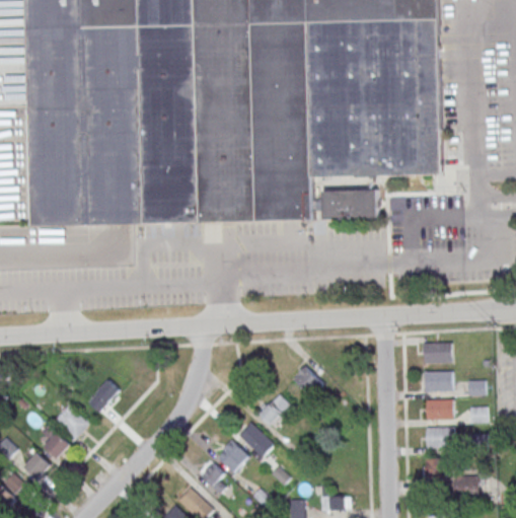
[(436,0),(441,173),(310,176),(311,218),(30,225),(24,0),(436,0)]
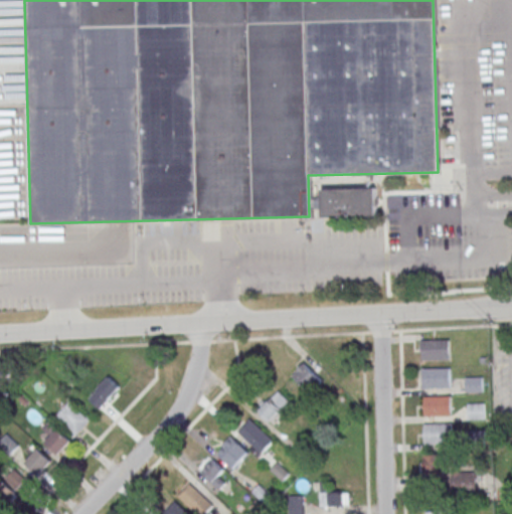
[(373,216),(373,188),(320,188),(320,216),(373,216)]
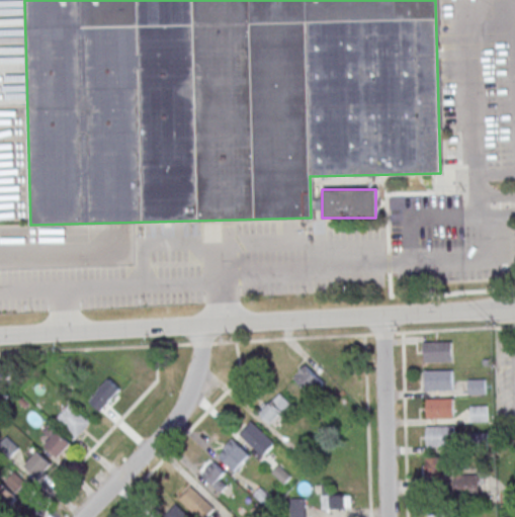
[(448,340),(449,360),(422,361),(421,341),(448,340)]
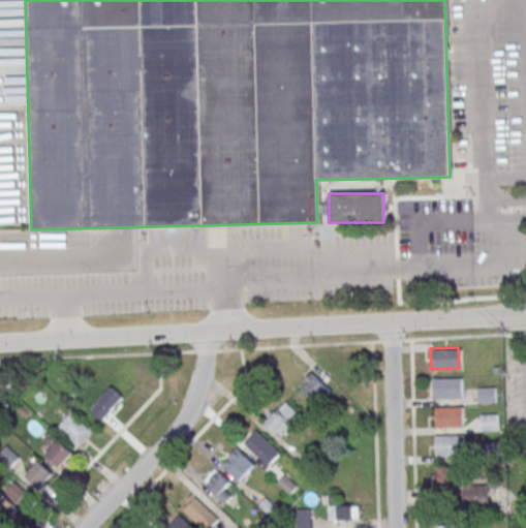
[(314,403),(328,390),(309,371),(296,384),(314,403)]
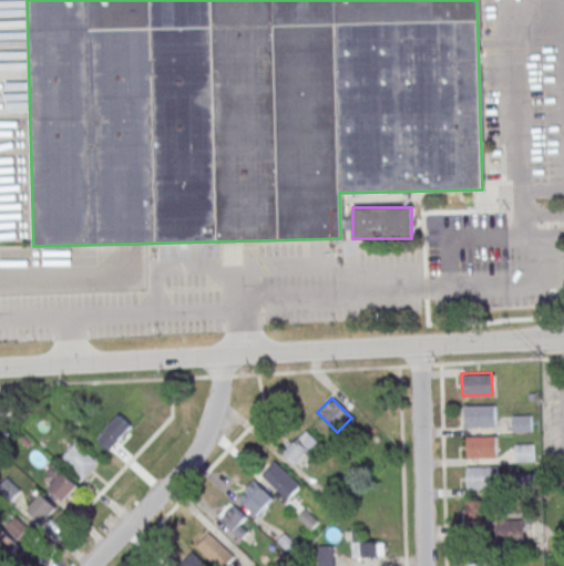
[(492,403),(493,425),(463,426),(462,404),(492,403)]
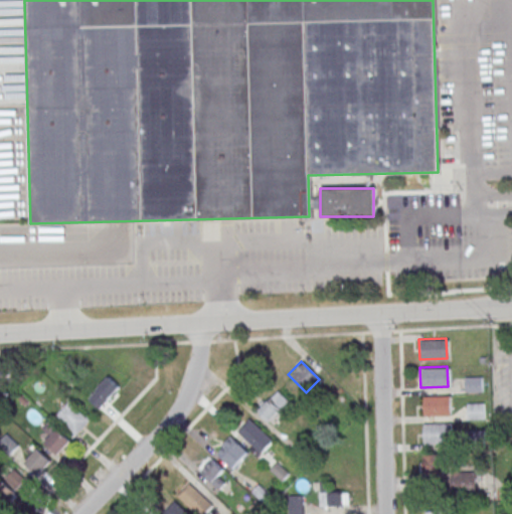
[(84,397),(97,408),(118,386),(106,375),(84,397)]
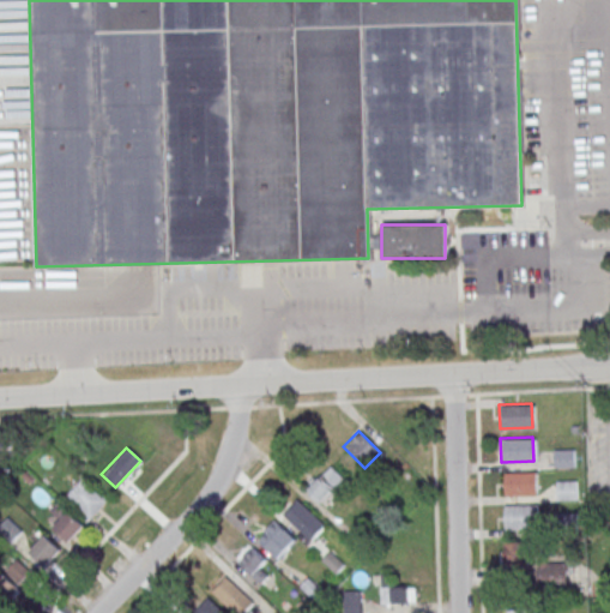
[(553,466),(571,466),(571,449),(551,450),(553,466)]
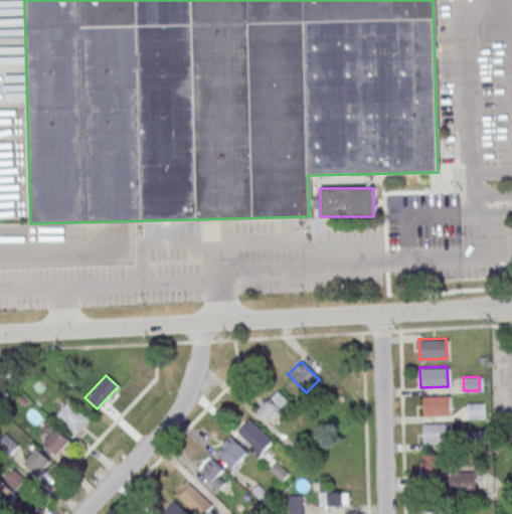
[(254,409),(271,424),(291,405),(275,389),(254,409)]
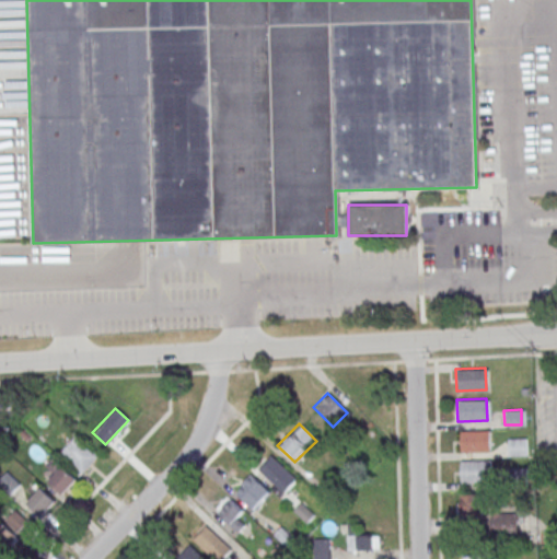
[(487,430),(488,452),(459,452),(457,430),(487,430)]
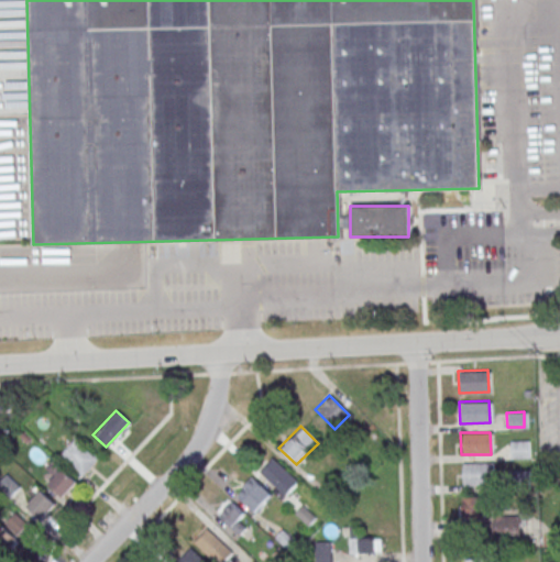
[(74,440),(97,462),(83,477),(59,455),(74,440)]
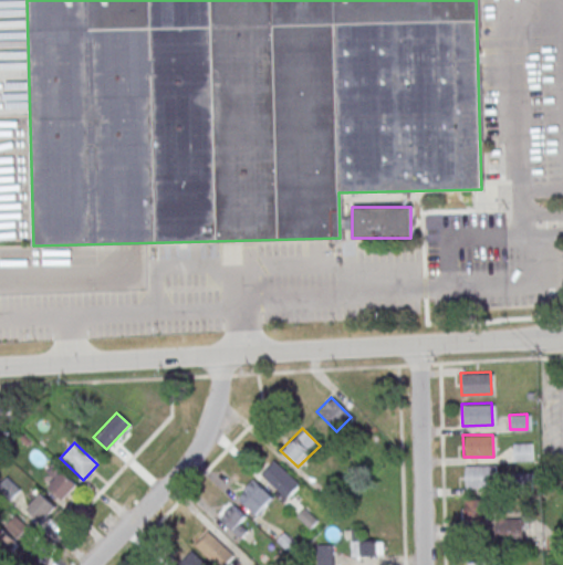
[(511,442),(511,460),(529,460),(529,442),(511,442)]
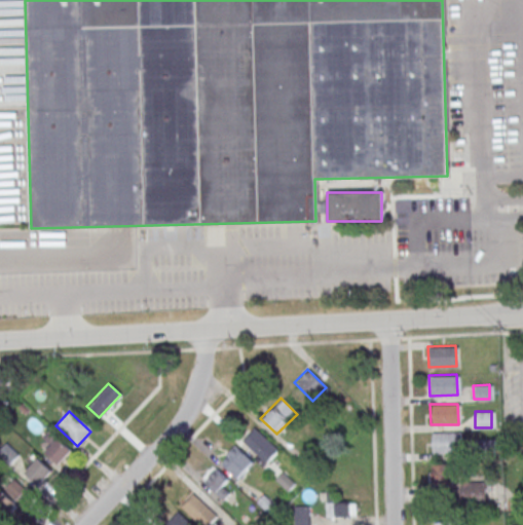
[(275,449),(264,461),(239,439),(252,426),(275,449)]
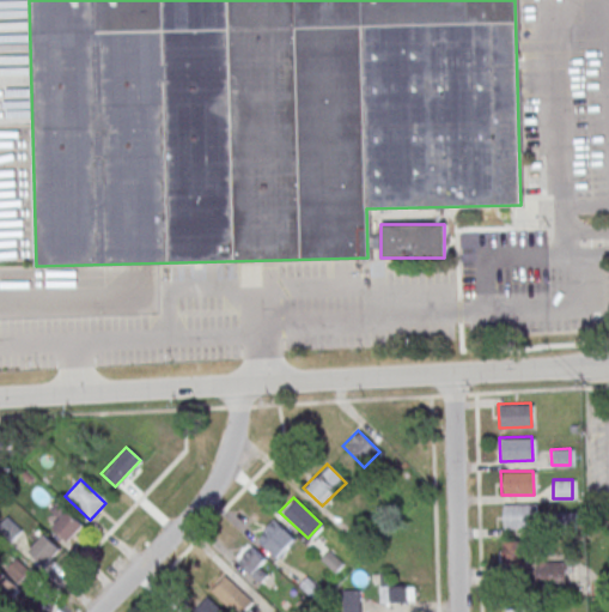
[(534,503),(534,527),(501,527),(501,503),(534,503)]
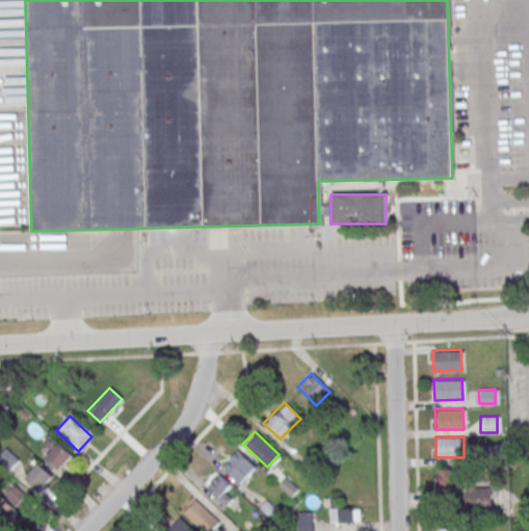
[(57,445),(72,458),(58,473),(44,460),(57,445)]
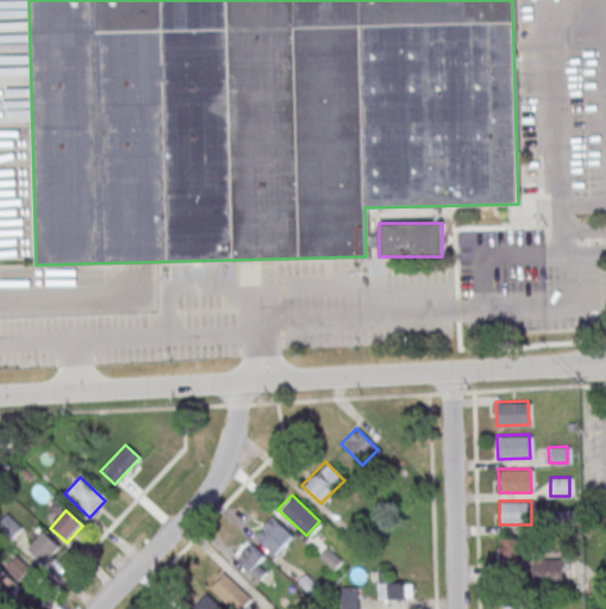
[(252,534),(273,554),(292,535),(272,515),(252,534)]
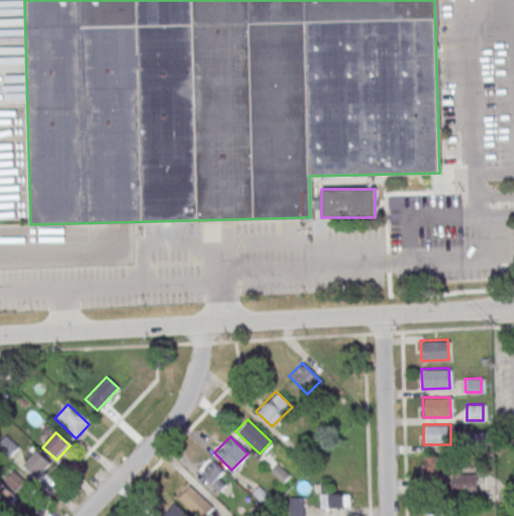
[(36,453),(50,466),(37,481),(23,468),(36,453)]
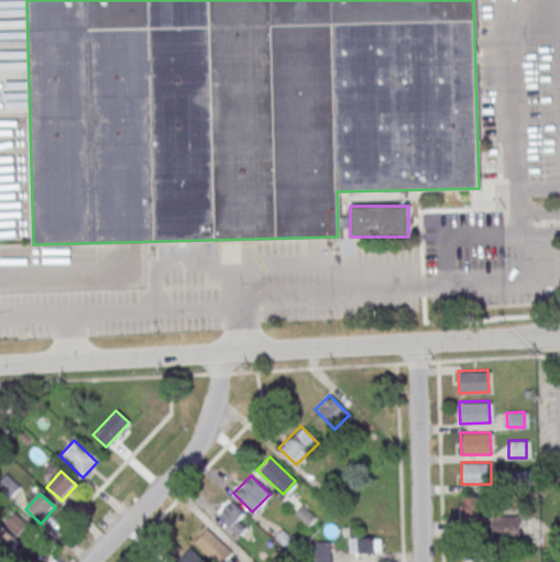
[(459,496),(459,516),(491,516),(491,538),(517,538),(517,515),(491,514),(491,496),(459,496)]
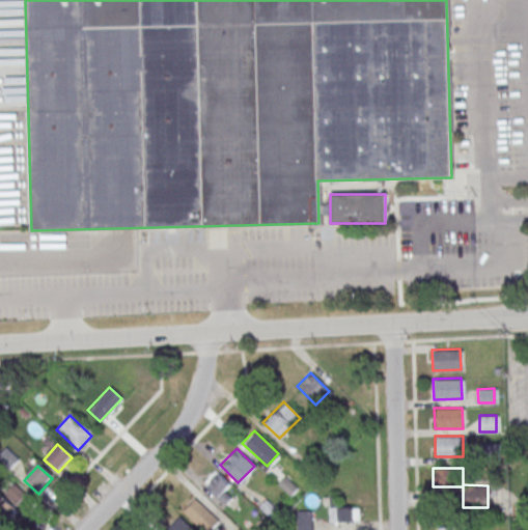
[(222,504),(229,497),(224,492),(229,485),(215,472),(202,485),(222,504)]
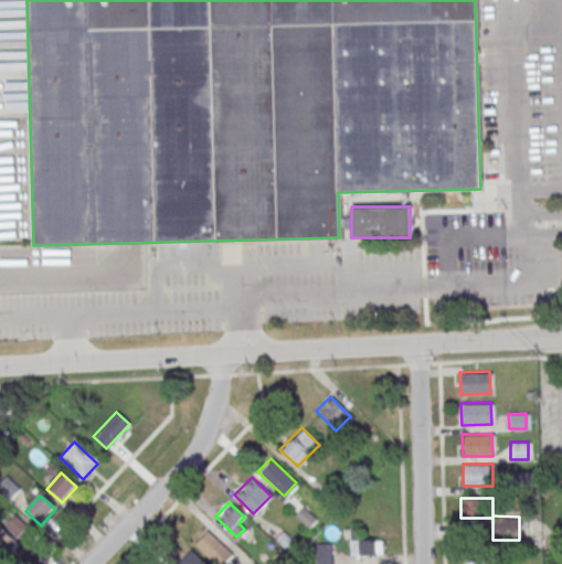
[(2,525),(14,535),(24,523),(12,513),(2,525)]
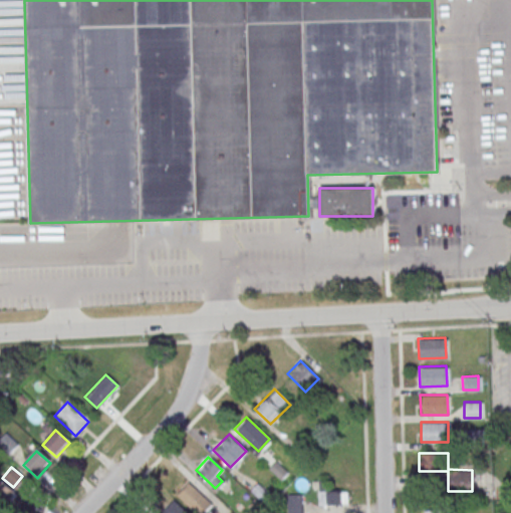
[(315,504),(345,504),(345,489),(325,489),(325,481),(315,481),(315,504)]
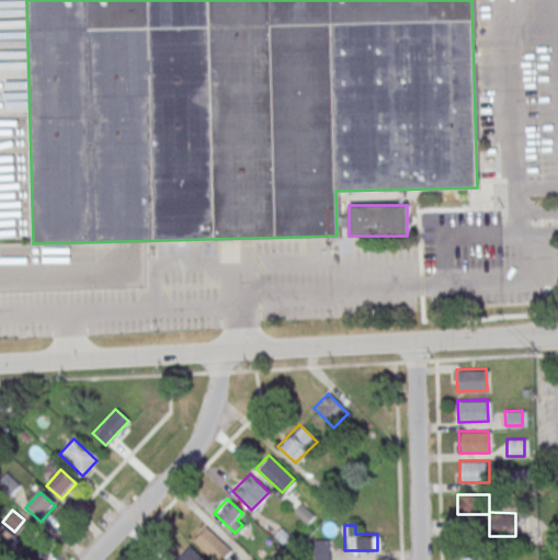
[(205,528),(229,550),(220,559),(211,559),(192,543),(205,528)]
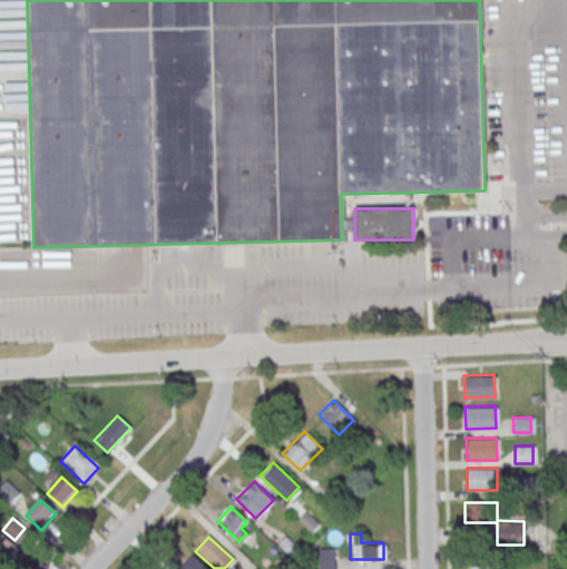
[(316,568),(332,568),(332,547),(316,547),(316,568)]
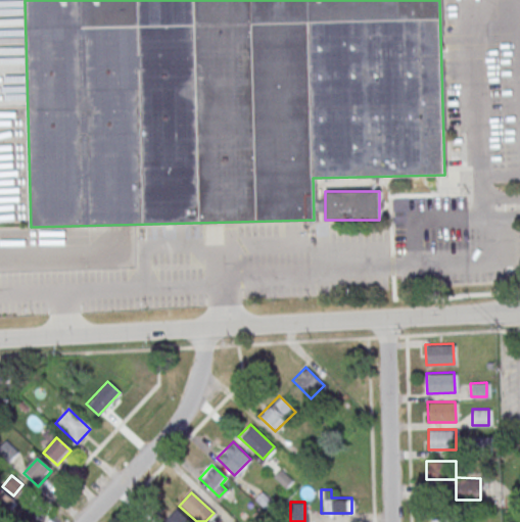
[(162,521),(175,510),(188,521),(162,521)]
